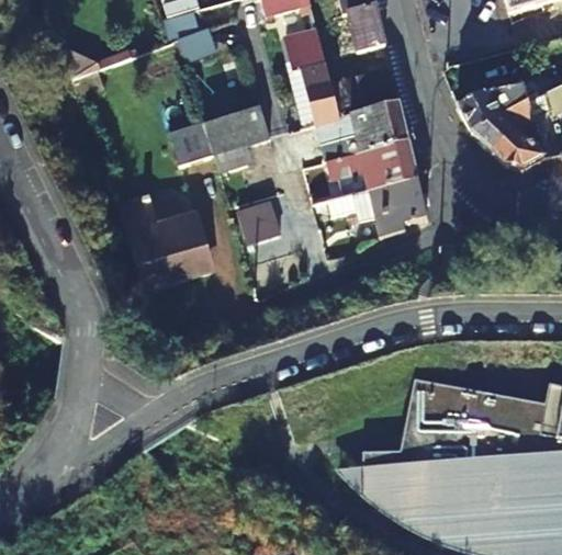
[(261,0),(266,15),(311,4),(310,0),(261,0)]
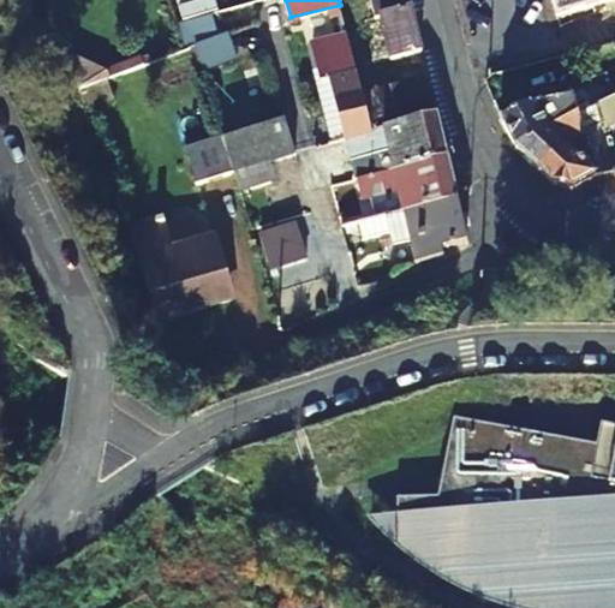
[(372,0),(376,15),(381,13),(390,55),(422,49),(410,0),(372,0)]
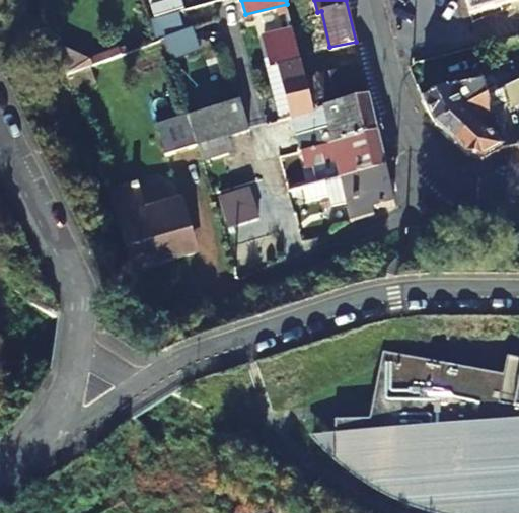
[(465,0),(469,11),(508,0),(465,0)]
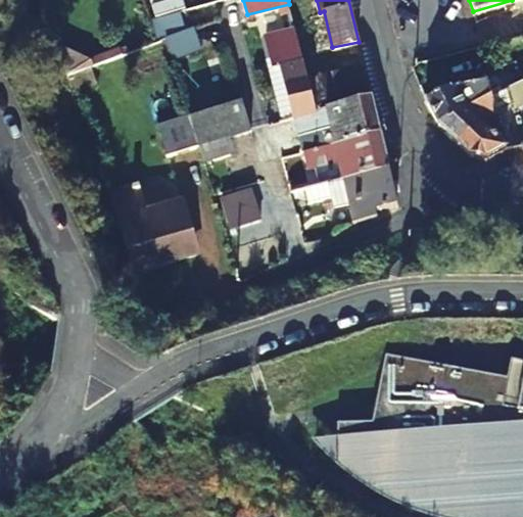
[(179,8),(152,16),(155,26),(165,22),(174,53),(201,45),(194,22),(185,26),(179,8)]
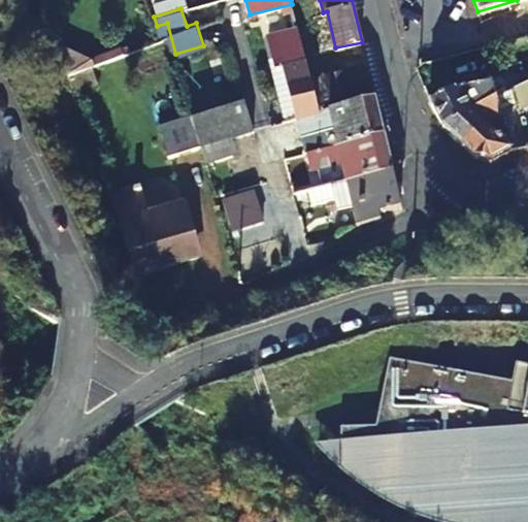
[(327,11),(323,12),(312,13),(321,45),(327,50),(335,47),(327,11)]
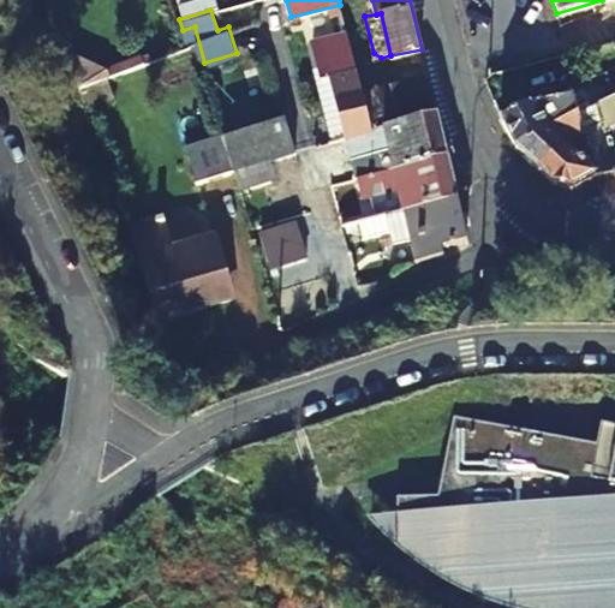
[(329,77),(344,135),(372,127),(363,89),(348,35),(311,45),(321,79),(329,77)]
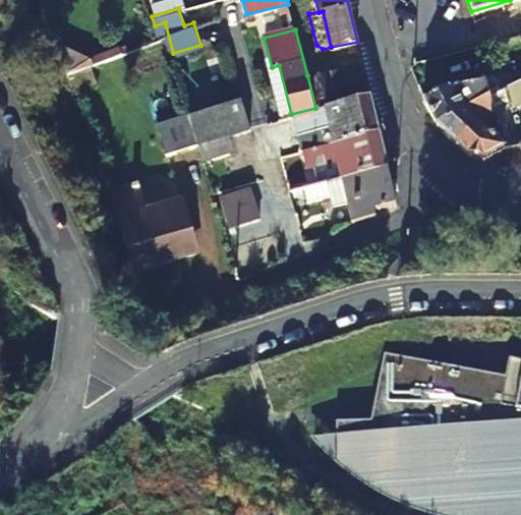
[(520,55),(499,65),(504,86),(520,77),(520,55)]
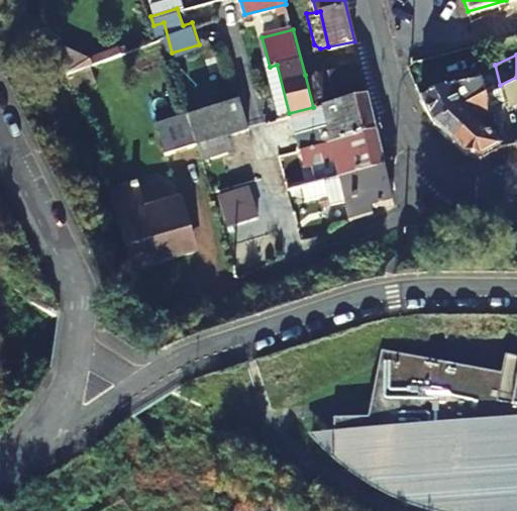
[(305,75),(313,107),(368,93),(359,61),(305,75)]
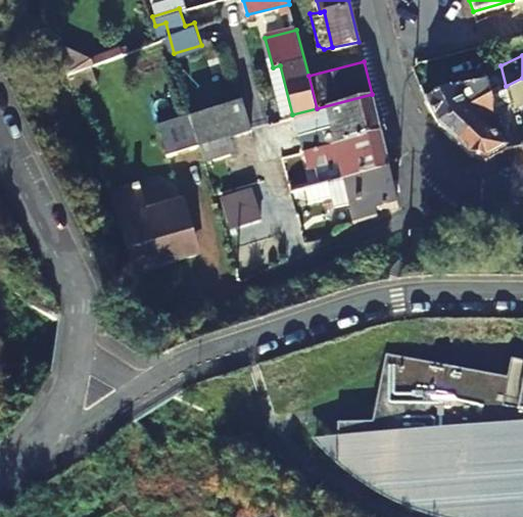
[(456,86),(455,85),(423,97),(437,123),(457,141),(474,132),(464,110),(490,90),(486,77),(456,86)]
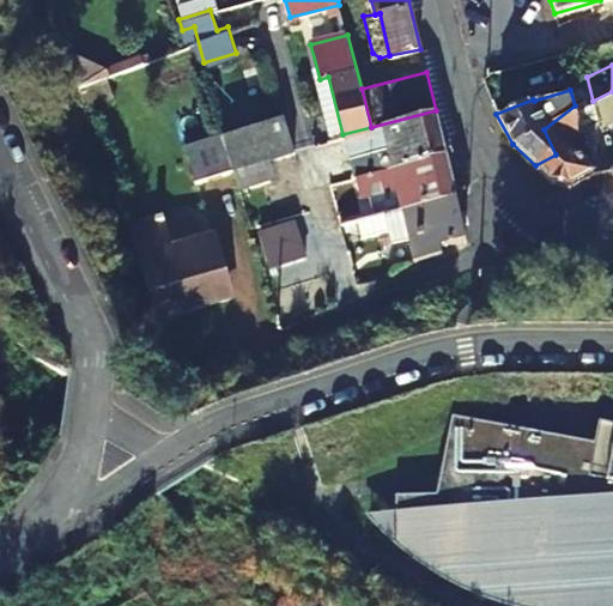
[(600,125),(612,119),(612,91),(593,101),(599,119),(600,125)]
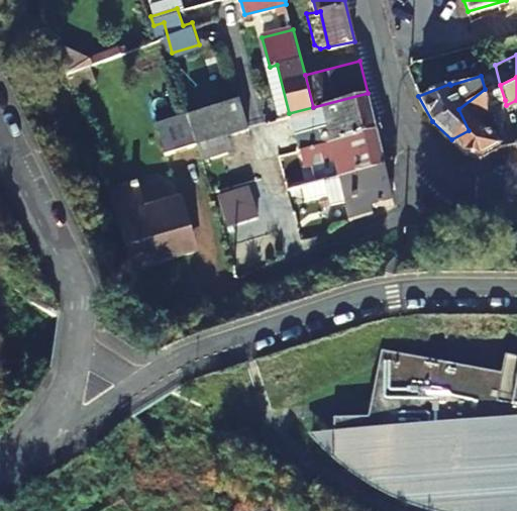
[(505,100),(500,85),(490,90),(494,104),(505,100)]
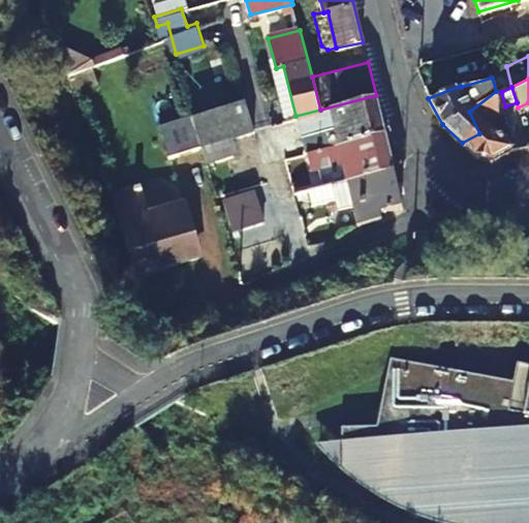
[(474,154),(491,158),(511,148),(500,110),(496,94),(496,91),(469,112),(479,133),(462,143),(474,154)]
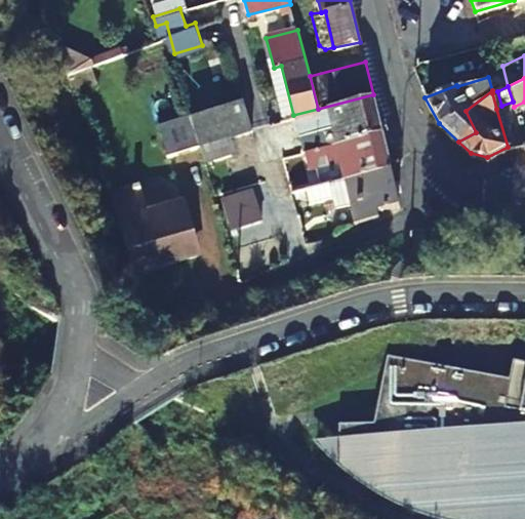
[(496,109),(501,106),(497,91),(492,93),(496,109)]
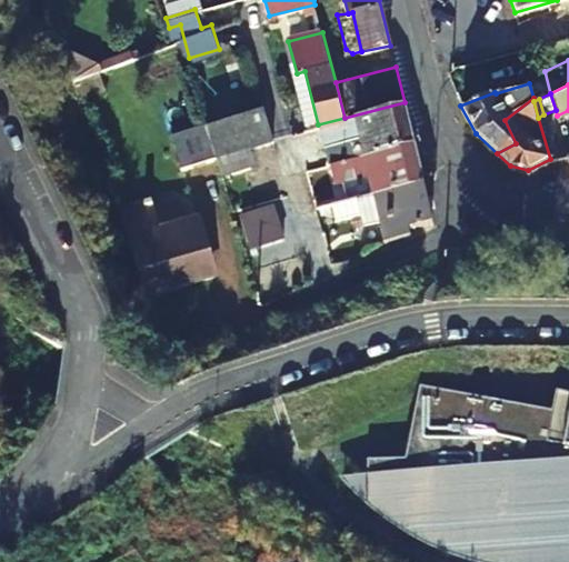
[(332,144),(342,142),(360,138),(363,154),(413,142),(405,102),(345,118),(318,124),(327,154),(333,151),(332,144)]
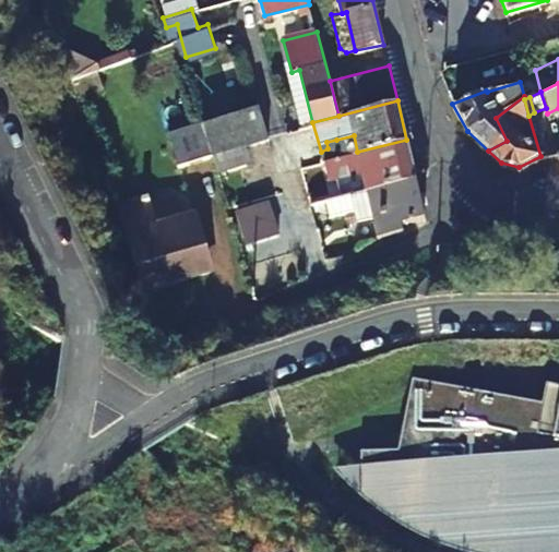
[(212,154),(217,170),(245,162),(246,143),(270,136),(260,103),(201,121),(212,154)]
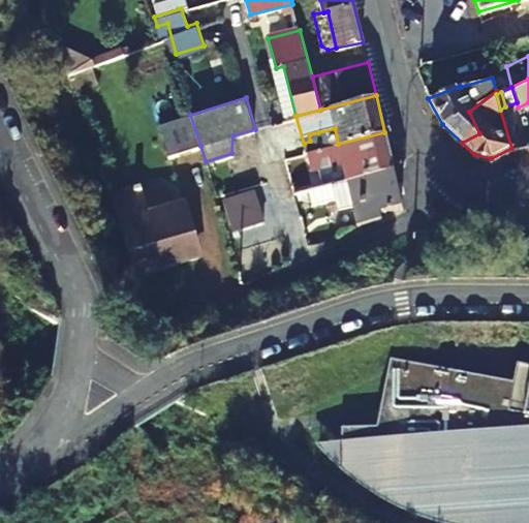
[(190,115),(159,125),(168,156),(200,146),(190,115)]
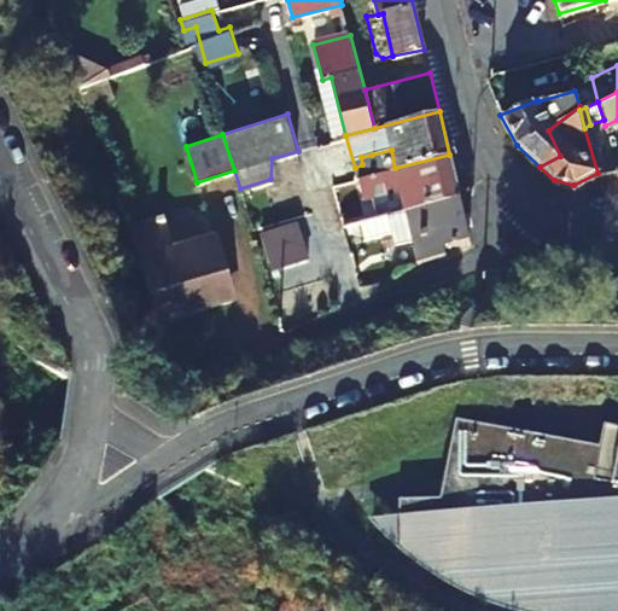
[(391,150),(372,155),(375,173),(395,168),(391,150)]
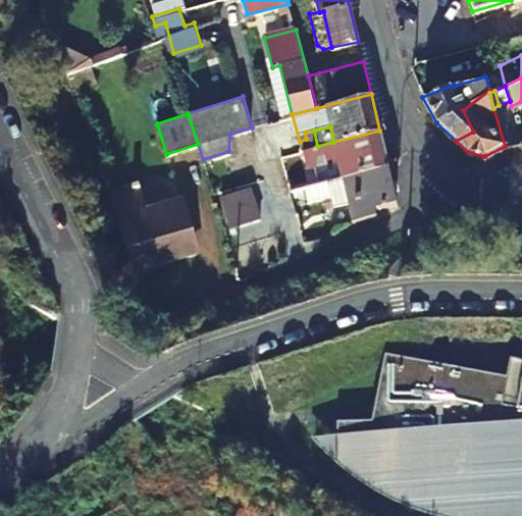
[(307,169),(314,167),(338,161),(342,176),(388,165),(379,131),(333,142),(317,146),(302,149),(307,169)]
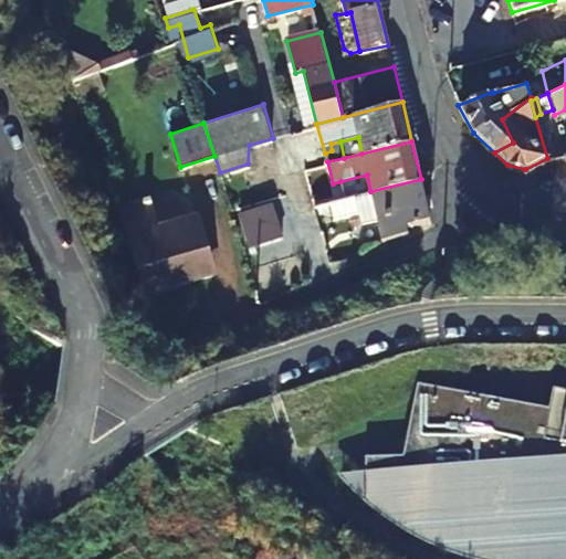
[(367,175),(341,181),(345,197),(370,191),(367,175)]
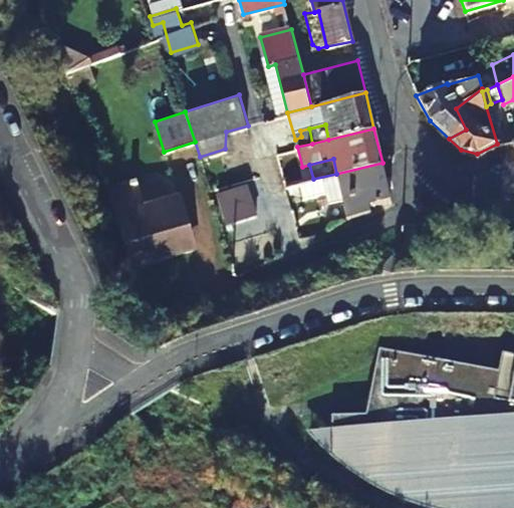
[(298,237),(322,231),(317,206),(314,194),(328,191),(326,184),(338,182),(343,200),(347,216),(370,212),(368,204),(391,199),(382,163),(336,174),(313,179),(284,186),(298,237)]
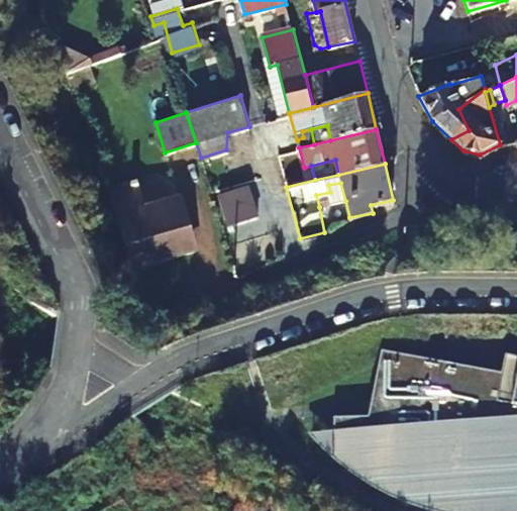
[(109,189),(134,261),(193,243),(180,197),(143,207),(135,180),(109,189)]
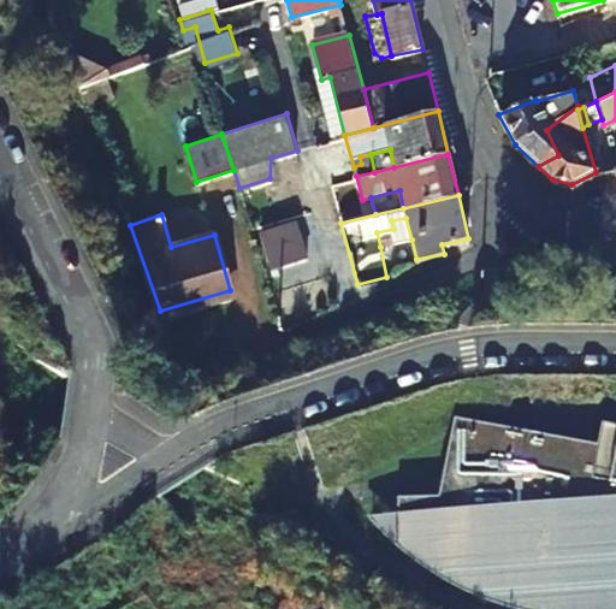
[(297,214),(260,224),(270,264),(308,254),(297,214)]
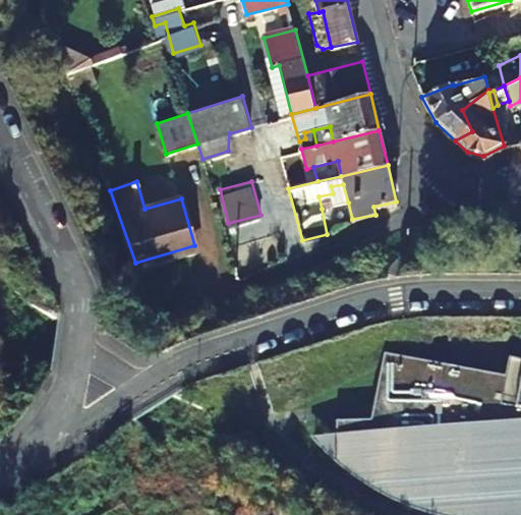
[(319,196),(322,209),(348,203),(343,184),(331,186),(333,193),(319,196)]
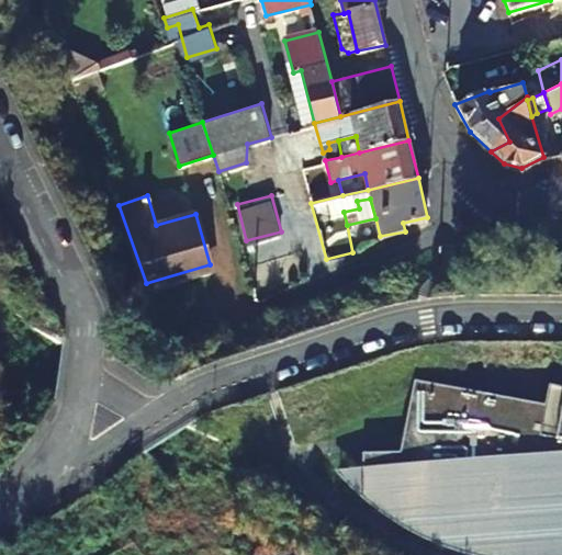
[(561,383),(548,381),(543,401),(413,377),(398,450),(361,450),(362,489),(415,497),(411,520),(493,536),(489,554),(547,554),(549,544),(561,544),(561,383)]
